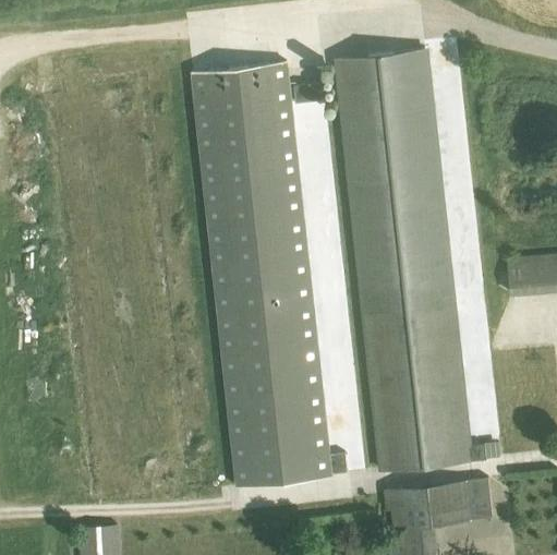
[(423,50),(339,60),(366,316),(385,471),(486,460),(485,460),(484,446),(468,447),(451,305),(423,50)]
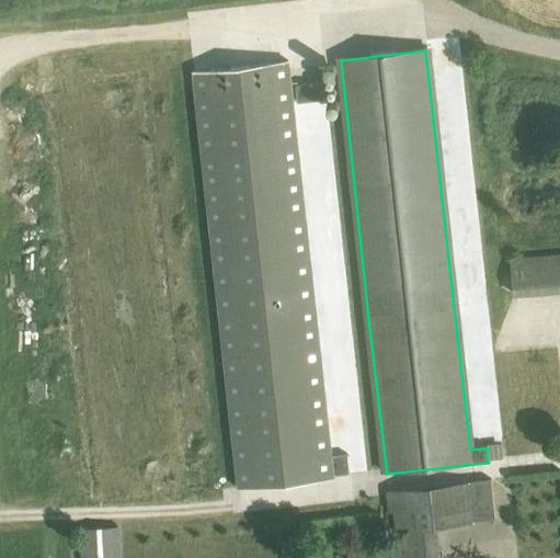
[(288,63),(192,73),(238,491),(333,480),(333,477),(349,476),(346,456),(331,458),(288,63)]
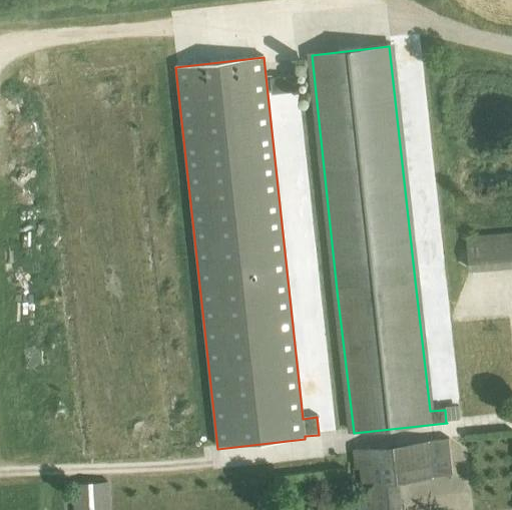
[(294,76),(269,79),(271,95),(296,92),(294,76)]
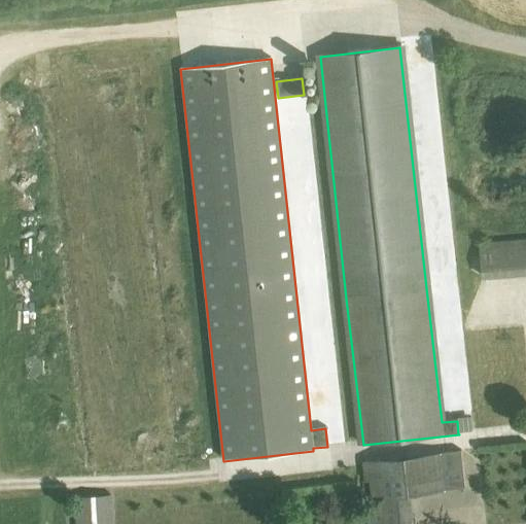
[(525,239),(479,244),(482,279),(525,275),(525,239)]
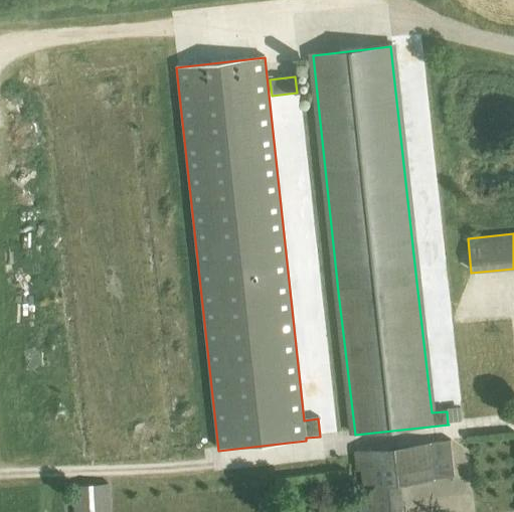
[(357,453),(364,511),(401,511),(398,487),(454,480),(450,442),(357,453)]
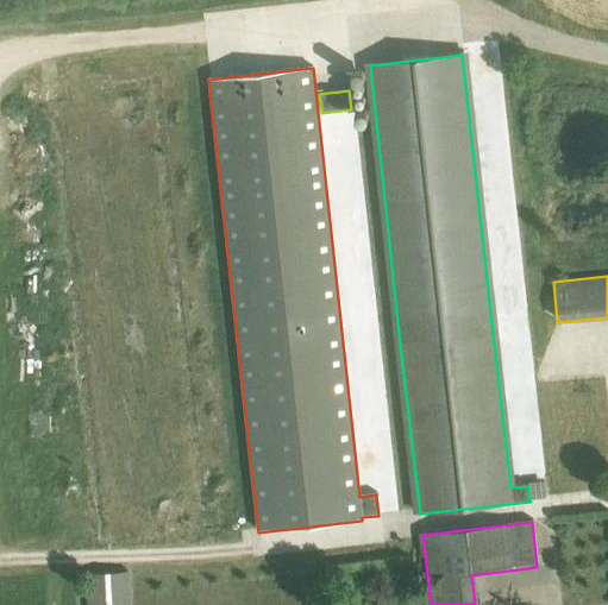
[(131,604),(129,573),(88,575),(89,604),(131,604)]
